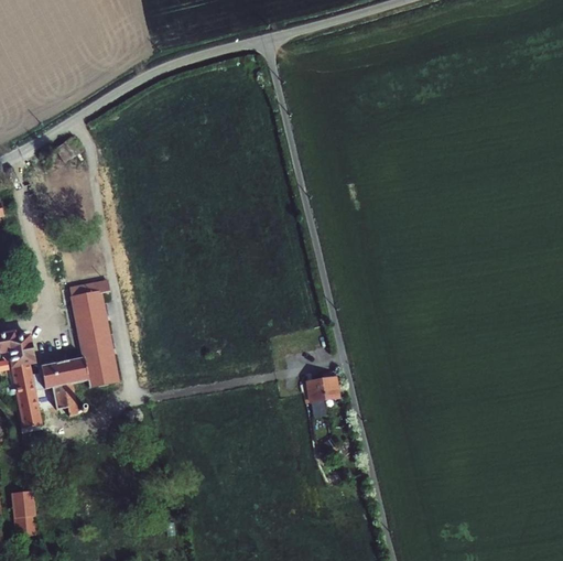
[(100,290),(108,289),(106,278),(68,284),(79,344),(82,356),(67,358),(38,365),(39,370),(29,371),(28,363),(32,362),(26,336),(14,338),(13,332),(0,334),(0,352),(8,351),(19,409),(15,410),(18,419),(21,418),(23,429),(38,425),(40,423),(38,411),(44,410),(43,400),(35,402),(33,391),(50,388),(53,407),(57,406),(58,414),(69,412),(71,417),(78,416),(72,385),(87,381),(88,387),(119,380),(112,349),(100,290)]
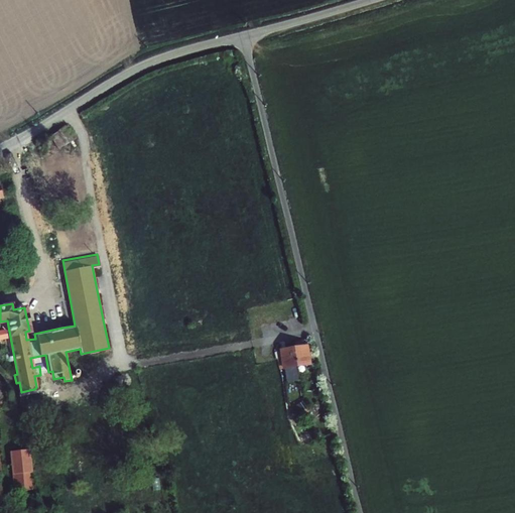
[(110,317),(99,264),(92,265),(103,319),(110,317)]
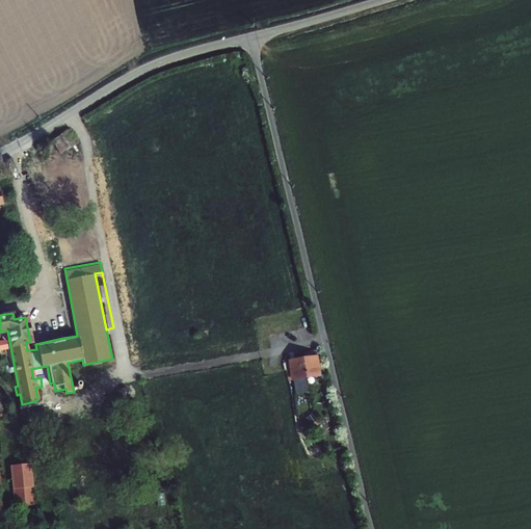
[(61,326),(63,338),(77,336),(75,324),(61,326)]
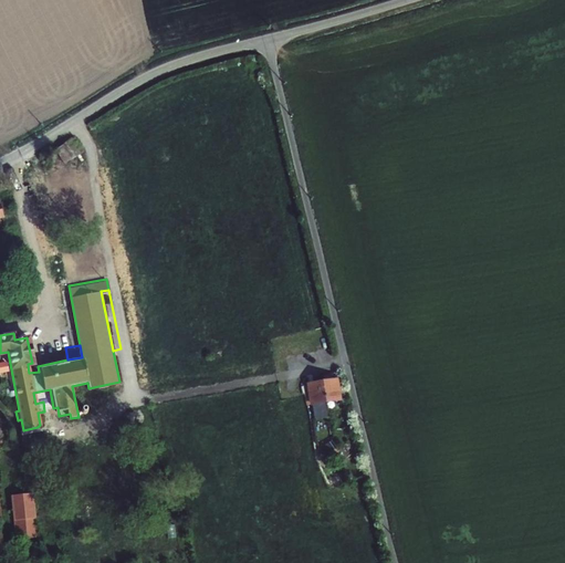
[(322,379),(325,402),(339,398),(335,377),(322,379)]
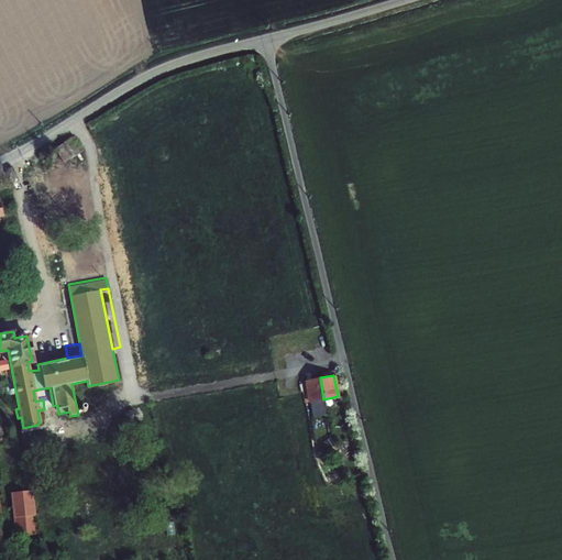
[(323,399),(320,377),(306,381),(310,402),(323,399)]
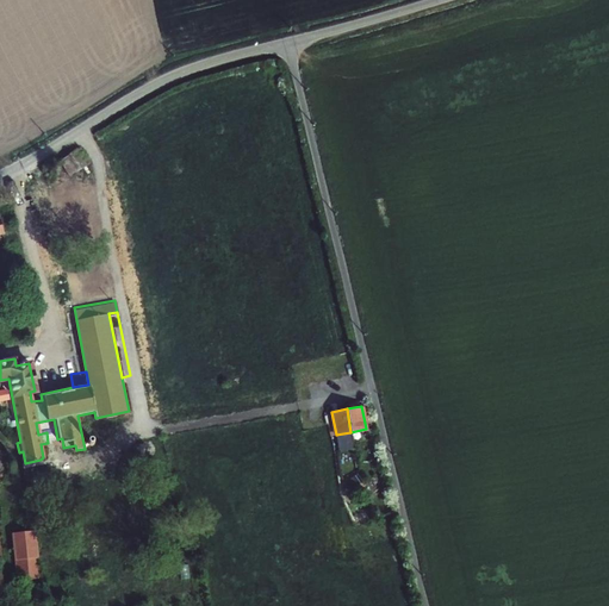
[(41,444),(43,457),(50,456),(48,443),(41,444)]
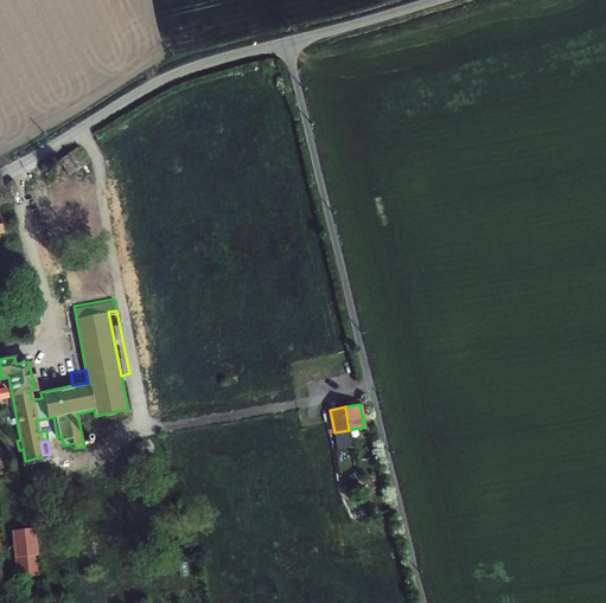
[(32,528),(12,531),(12,532),(18,577),(38,575),(32,528)]
